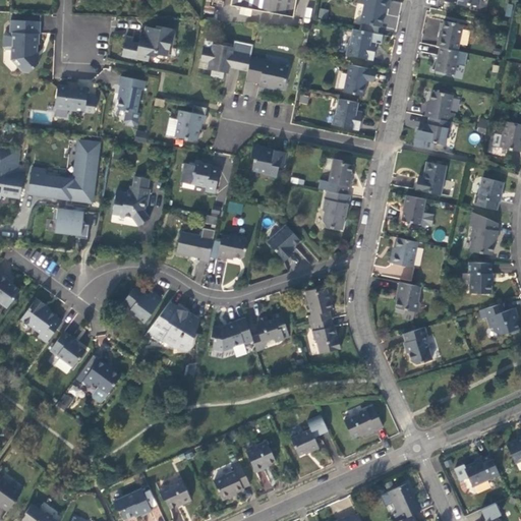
[(207,0),(205,10),(213,12),(214,7),(210,6),(211,0),(207,0)]
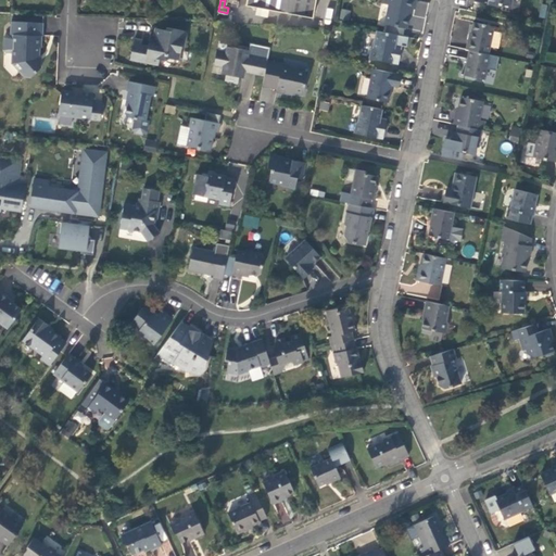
[(247,0),(247,4),(313,17),(316,0),(247,0)]
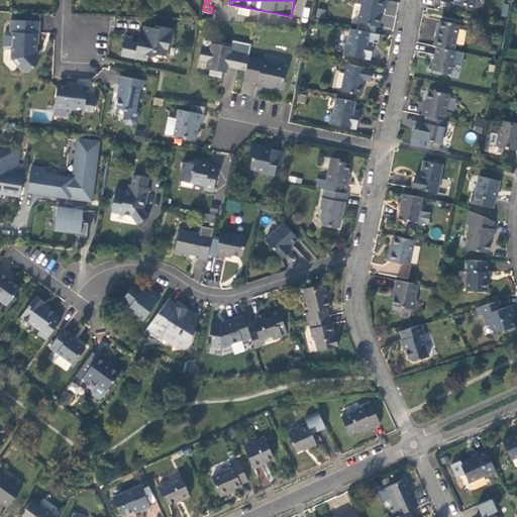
[(386,8),(387,0),(356,0),(356,2),(363,4),(358,21),(379,25),(383,7),(386,8)]
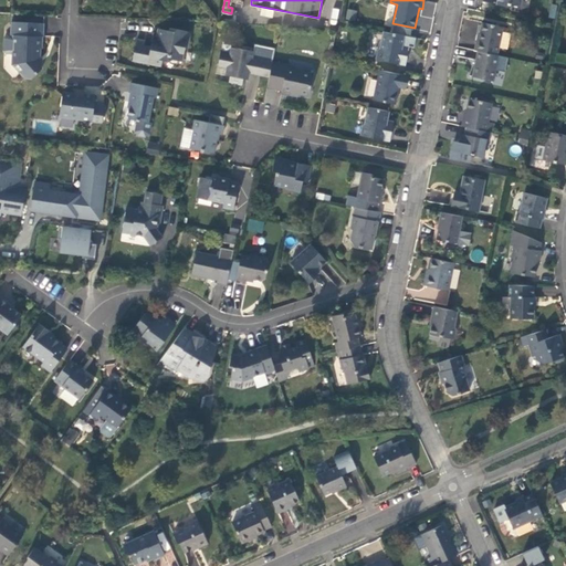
[(347,9),(346,20),(355,21),(356,10),(347,9)]
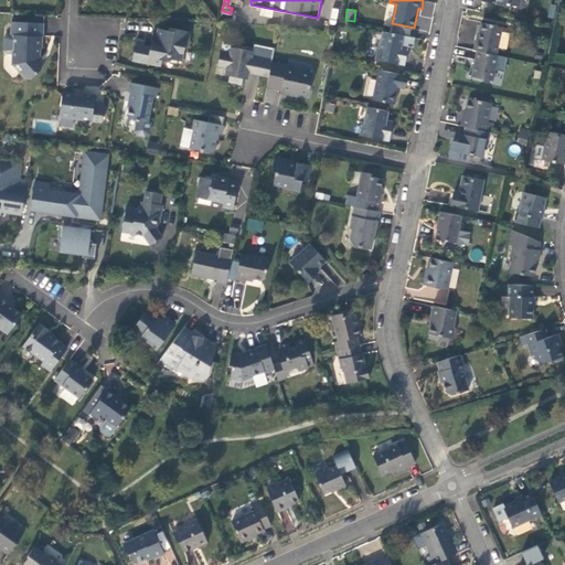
[(13,54),(13,64),(25,78),(32,78),(43,68),(43,63),(40,59),(41,48),(42,48),(42,43),(42,36),(44,36),(44,23),(11,22),(11,35),(14,35),(13,54)]
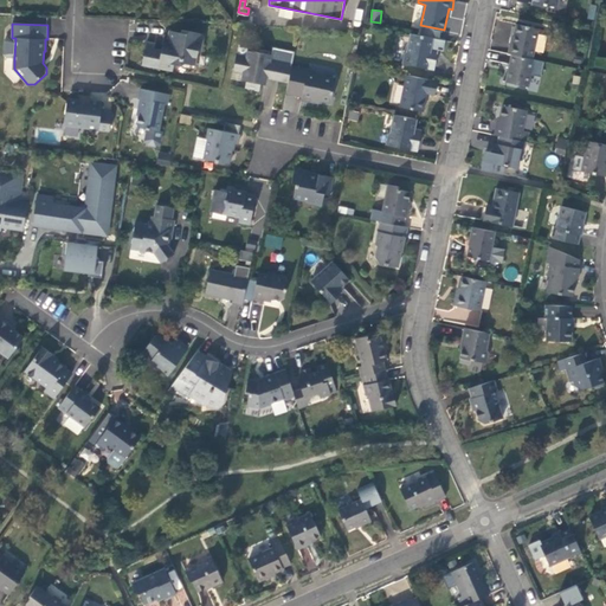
[(511,42),(509,53),(513,53),(532,58),(539,28),(517,24),(515,37),(514,43),(511,42)]
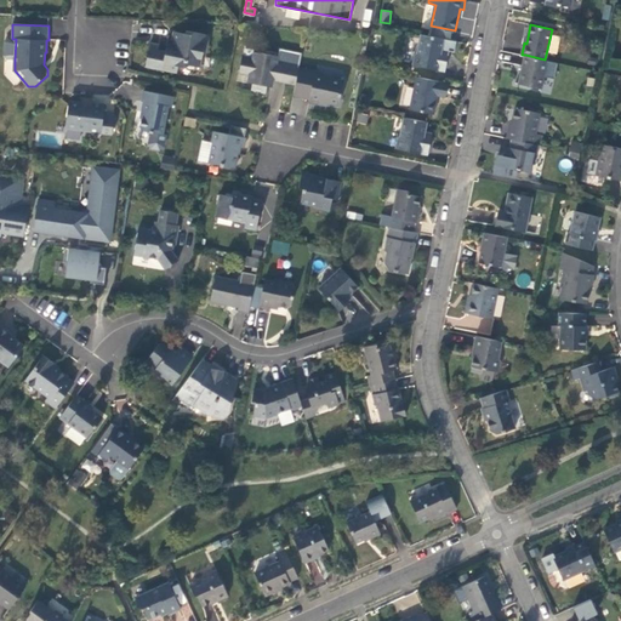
[(148,53),(146,66),(177,72),(178,66),(184,67),(191,64),(200,67),(204,52),(206,52),(209,40),(204,34),(195,32),(195,35),(174,30),(172,39),(170,46),(166,45),(165,51),(158,49),(159,44),(151,43),(148,53)]
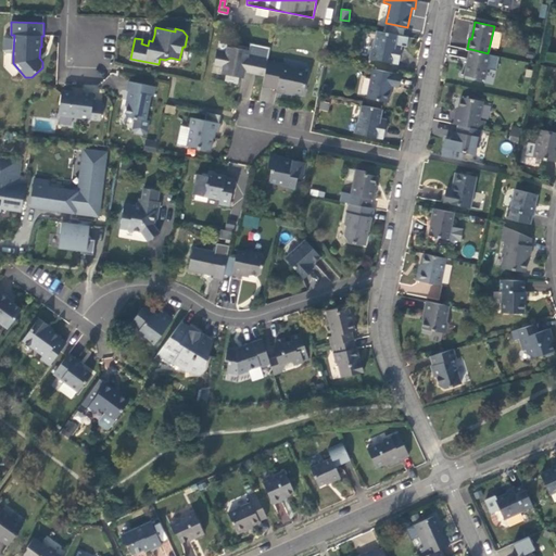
[(396,41),(397,35),(377,30),(374,45),(371,47),(370,54),(399,61),(401,51),(394,50),(396,41)]
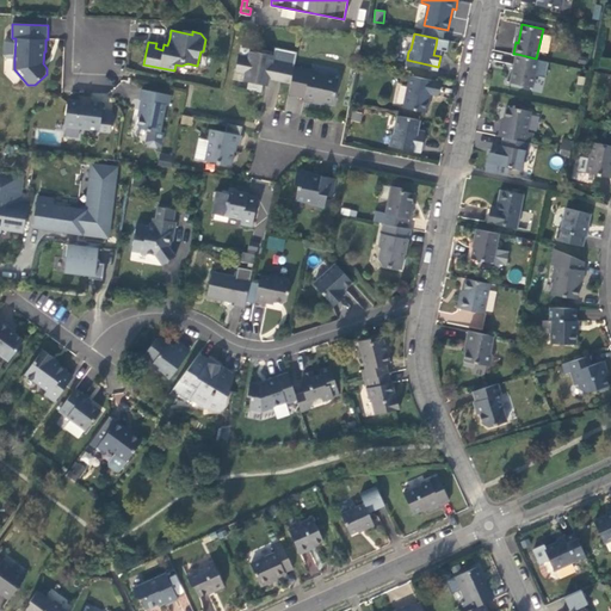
[(14,59),(16,38),(12,38),(7,38),(4,42),(4,55),(7,59),(14,59)]
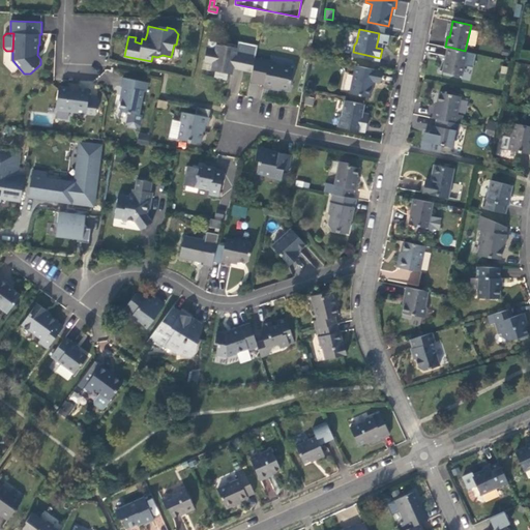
[(232,74),(233,67),(236,53),(237,48),(223,45),(223,46),(217,45),(216,50),(207,49),(204,61),(213,63),(212,69),(216,70),(215,77),(222,78),(227,79),(228,72),(232,74)]
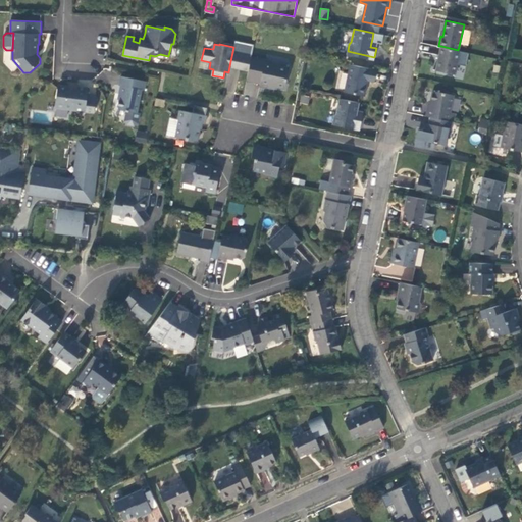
[(456,73),(461,50),(458,50),(441,46),(438,59),(436,69),(456,73)]
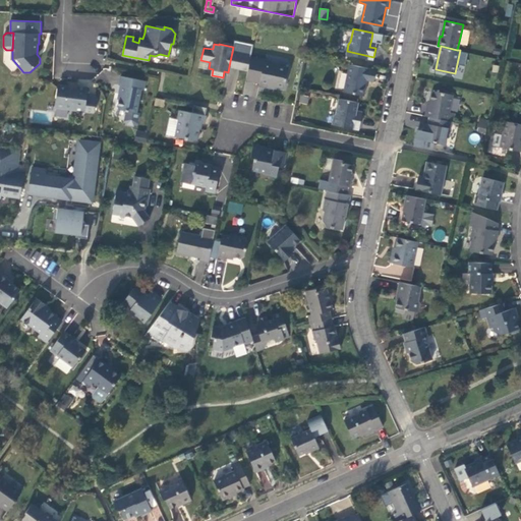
[(229,66),(239,68),(242,54),(232,52),(229,66)]
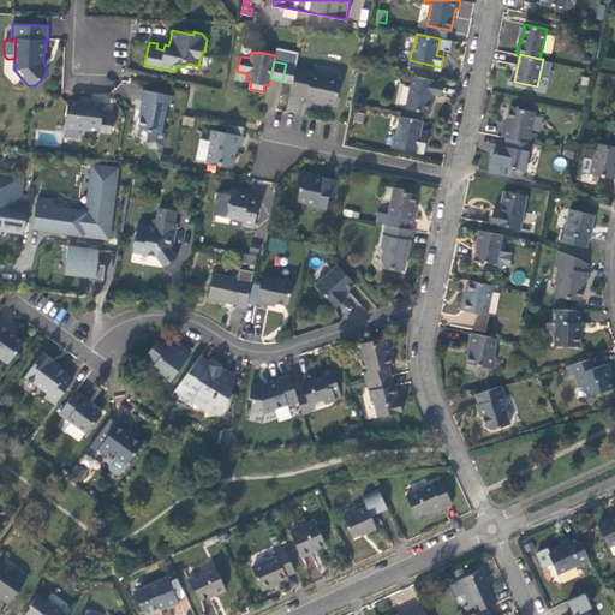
[(282,81),(293,82),(297,66),(286,64),(282,81)]
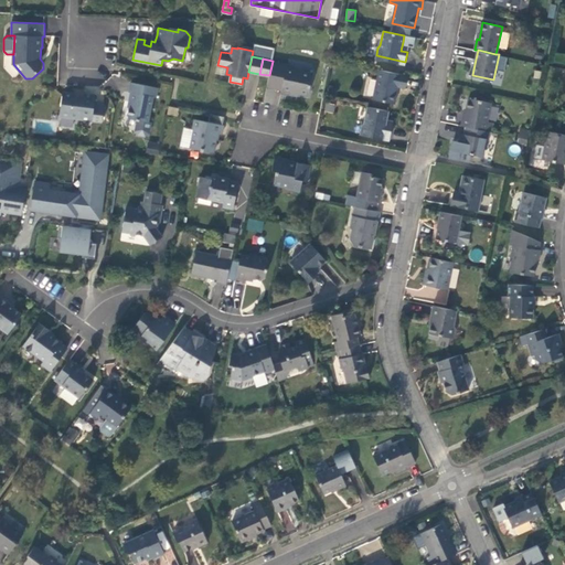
[(281,89),(281,92),(286,93),(291,94),(291,92),(308,95),(312,74),(287,68),(288,64),(273,61),(269,75),(267,86),(281,89)]
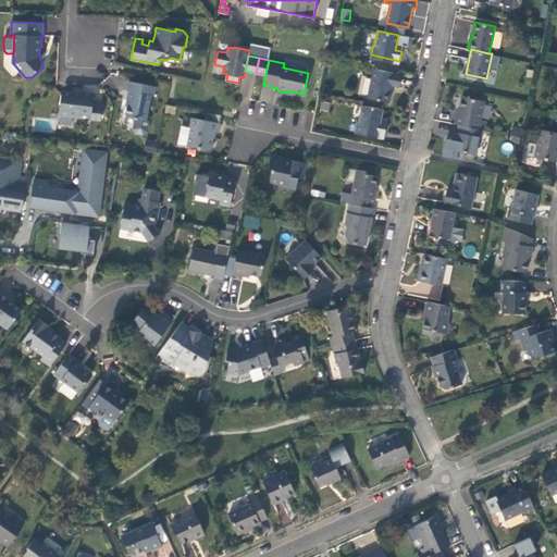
[(400,82),(403,74),(374,69),(368,97),(388,101),(393,85),(399,87),(400,82)]
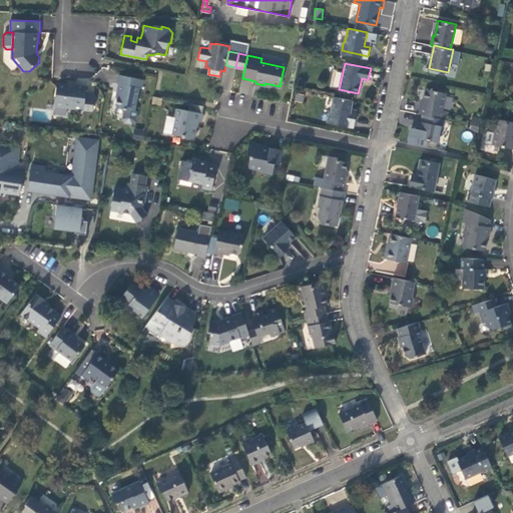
[(330,86),(338,87),(341,72),(333,70),(330,86)]
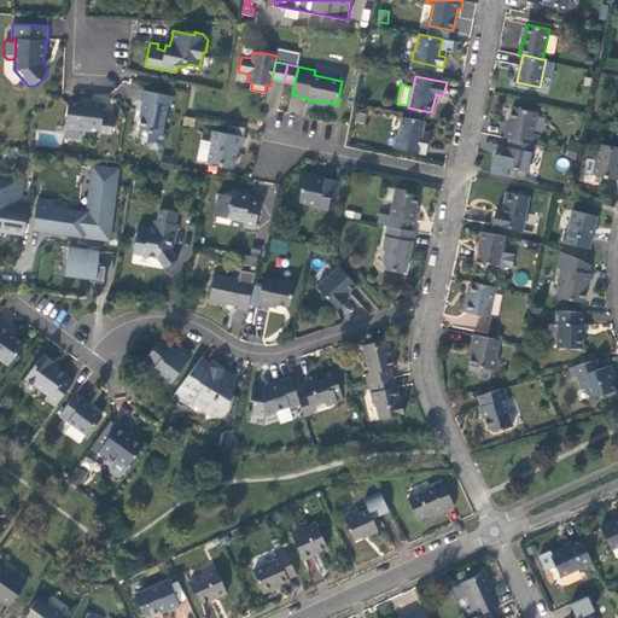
[(173,95),(144,89),(143,95),(141,100),(144,100),(141,110),(143,111),(140,126),(143,129),(151,132),(149,143),(151,146),(161,149),(164,146),(167,133),(163,133),(168,105),(172,106),(173,95)]
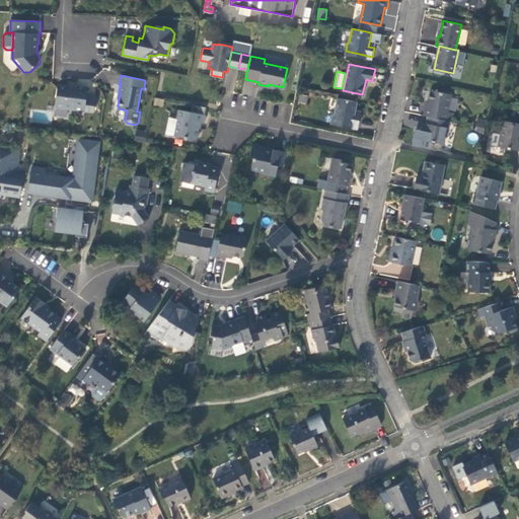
[(244,95),(253,94),(253,83),(243,83),(244,95)]
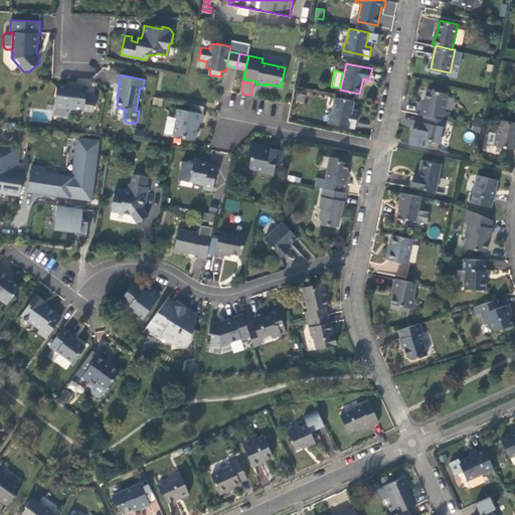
[(55,106),(94,110),(95,95),(87,93),(87,86),(80,86),(76,84),(76,88),(57,86),(55,106)]
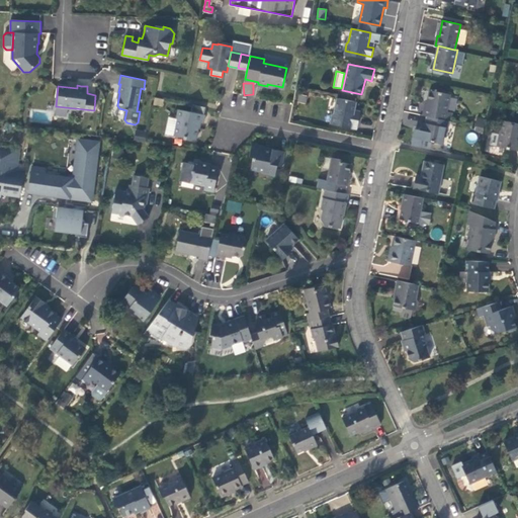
[(425,107),(423,114),(427,115),(449,119),(451,111),(446,110),(450,95),(430,91),(427,101),(426,106),(425,107)]
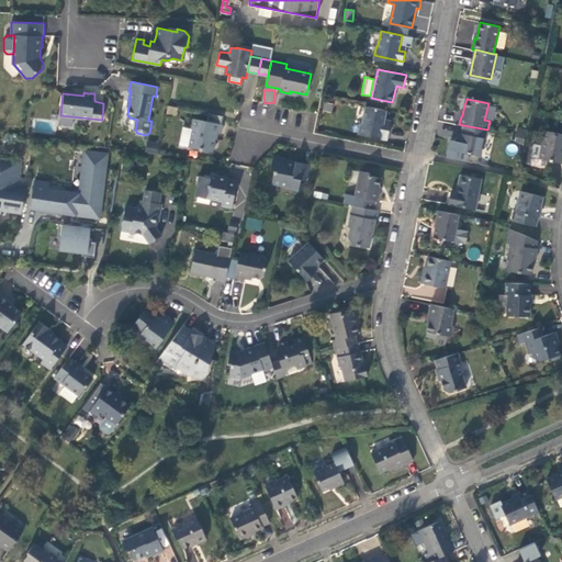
[(323,110),(332,112),(334,103),(324,102),(323,110)]
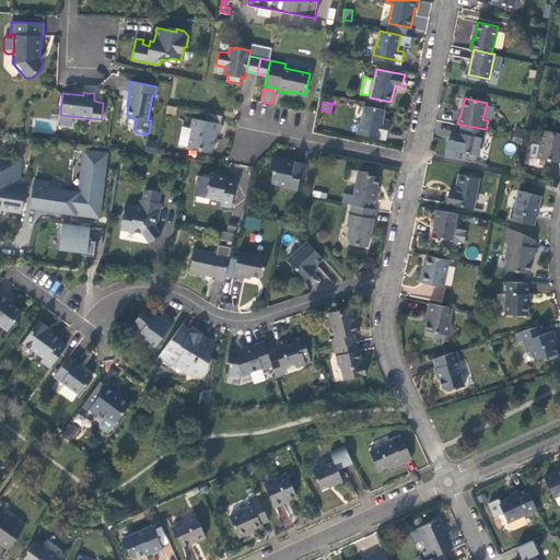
[(176,115),(177,106),(167,104),(166,113),(176,115)]
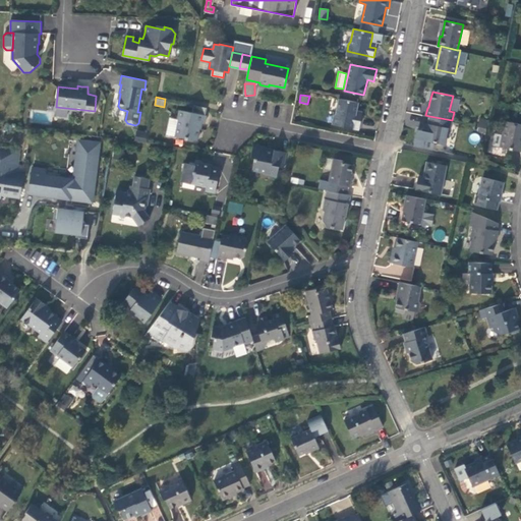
[(357,111),(359,102),(339,98),(336,112),(334,114),(332,123),(359,129),(361,120),(355,119),(357,111)]
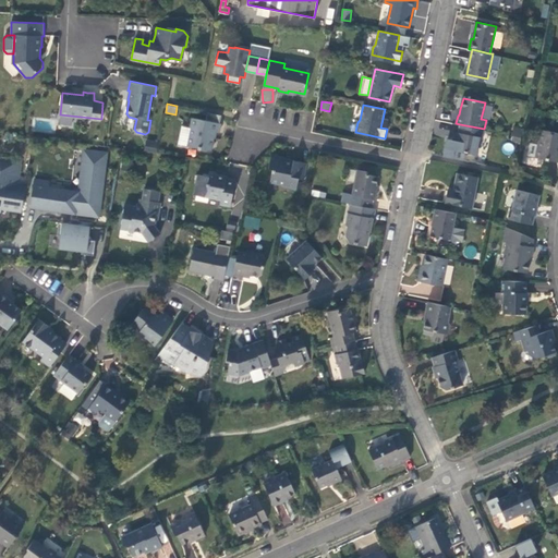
[(206,120),(220,123),(221,116),(208,112),(206,120)]
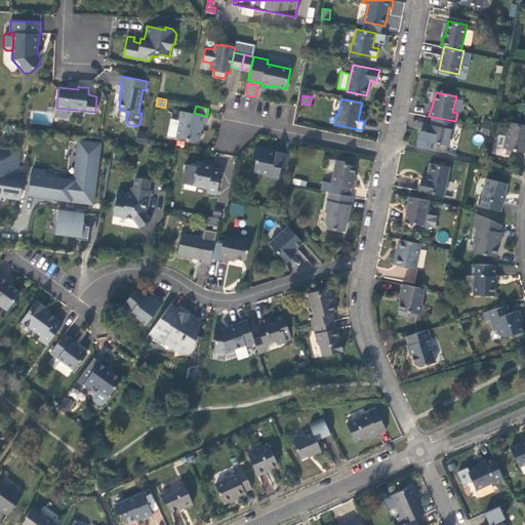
[(194,113),(180,111),(178,120),(180,120),(176,136),(199,142),(201,130),(203,130),(204,124),(206,125),(208,116),(207,116),(194,113)]
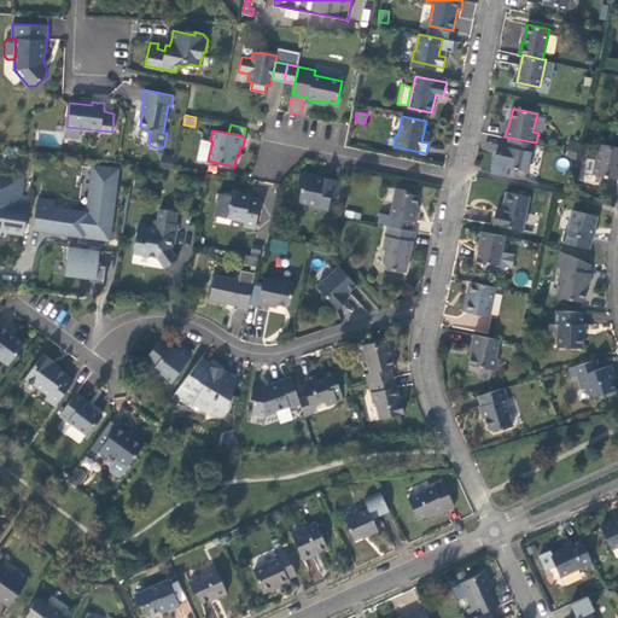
[(502,150),(502,155),(493,153),(489,173),(513,179),(516,169),(528,172),(532,152),(535,152),(536,143),(509,138),(508,146),(503,145),(502,150)]
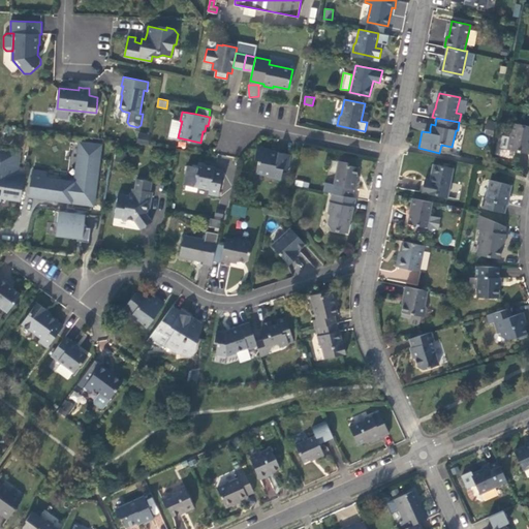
[(488,121),(486,128),(496,130),(497,123),(488,121)]
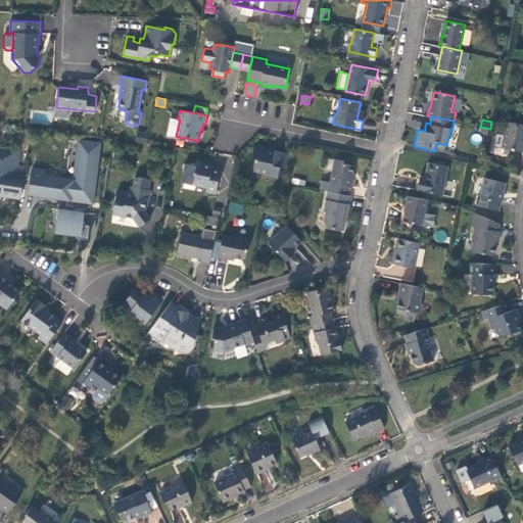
[(522,124),(508,121),(505,135),(498,133),(496,146),(522,151),(522,149),(522,124)]
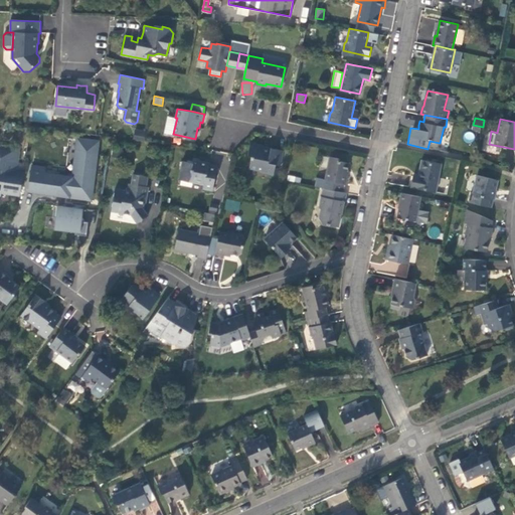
[(135,130),(135,140),(144,141),(145,130),(135,130)]
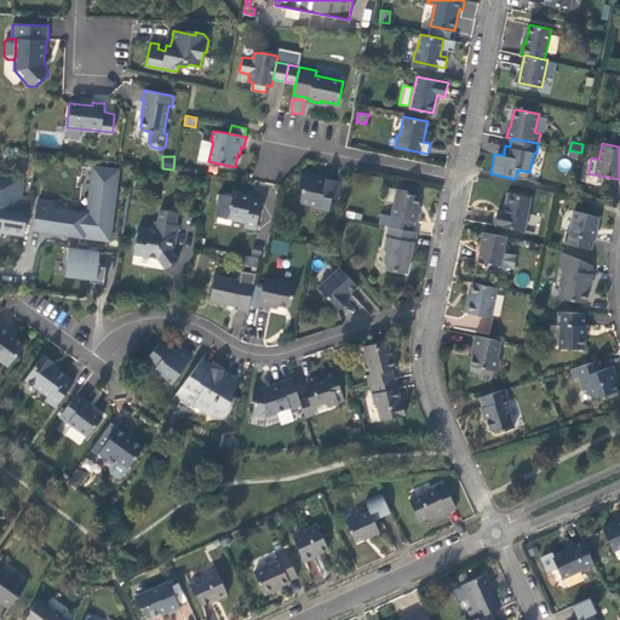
[(85,211),(84,213),(53,210),(55,202),(39,201),(35,229),(82,235),(82,234),(108,237),(116,171),(95,167),(92,188),(95,188),(91,212),(85,211)]
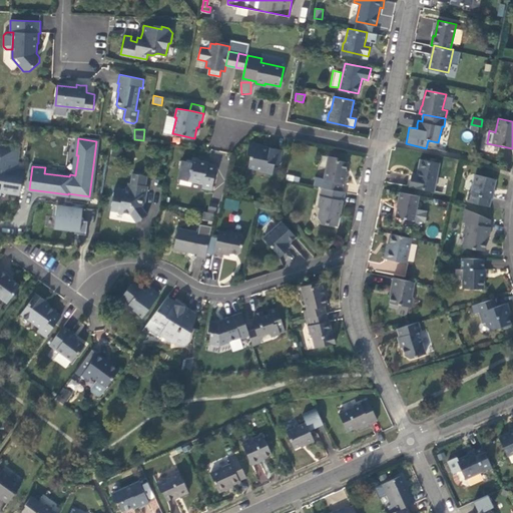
[(273,172),(275,163),(271,162),(274,147),(263,145),(253,143),(249,145),(247,154),(250,155),(248,165),(260,168),(261,169),(273,172)]
